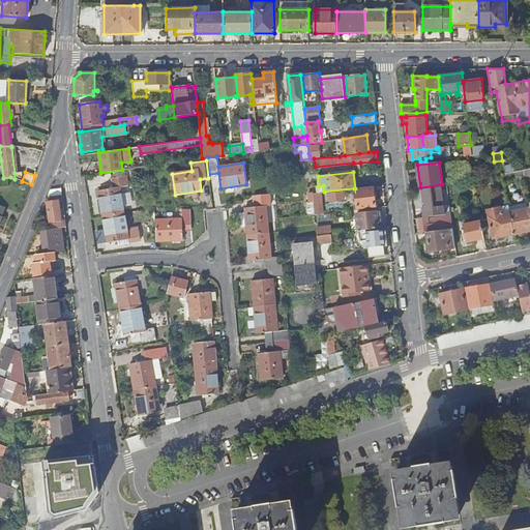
[(127,185),(125,175),(110,178),(112,187),(97,190),(108,242),(127,239),(128,242),(138,240),(135,228),(126,229),(118,187),(127,185)]
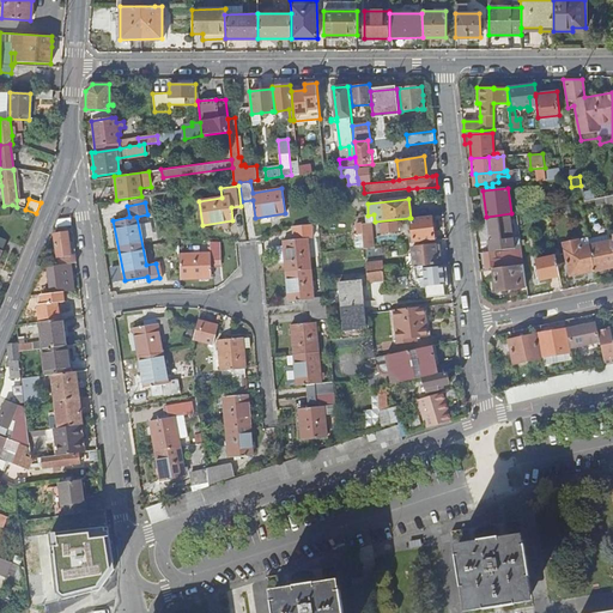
[(431,216),(411,218),(410,218),(413,242),(435,240),(431,216)]
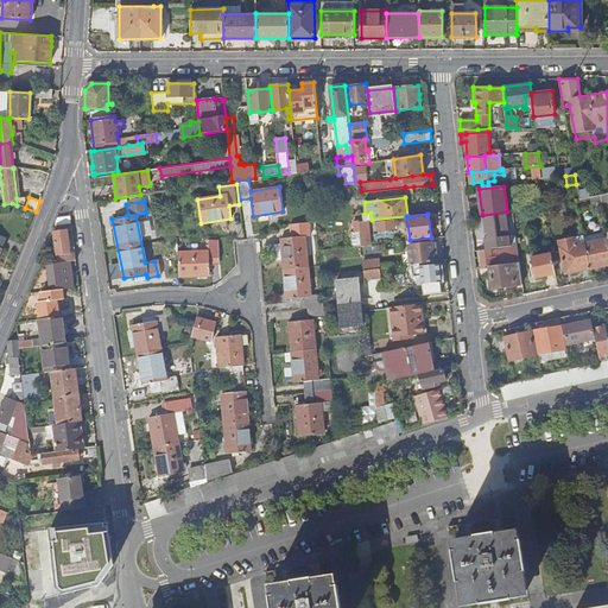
[(508,246),(505,215),(481,217),(482,228),(485,228),(485,234),(488,234),(488,239),(483,239),(485,248),(508,246)]
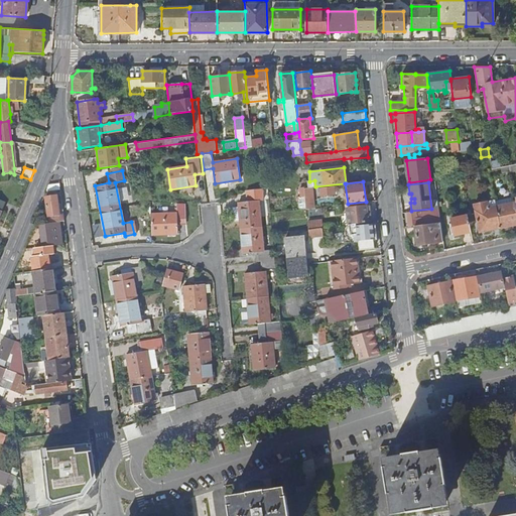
[(321,196),(335,194),(334,186),(320,187),(321,196)]
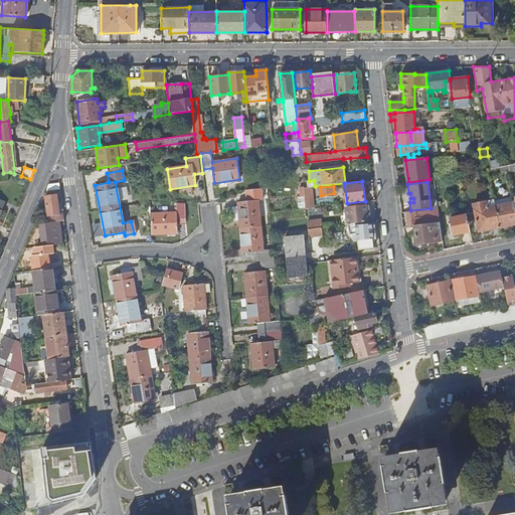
[(304,188),(305,199),(308,199),(308,197),(313,196),(312,187),(307,187),(304,188)]
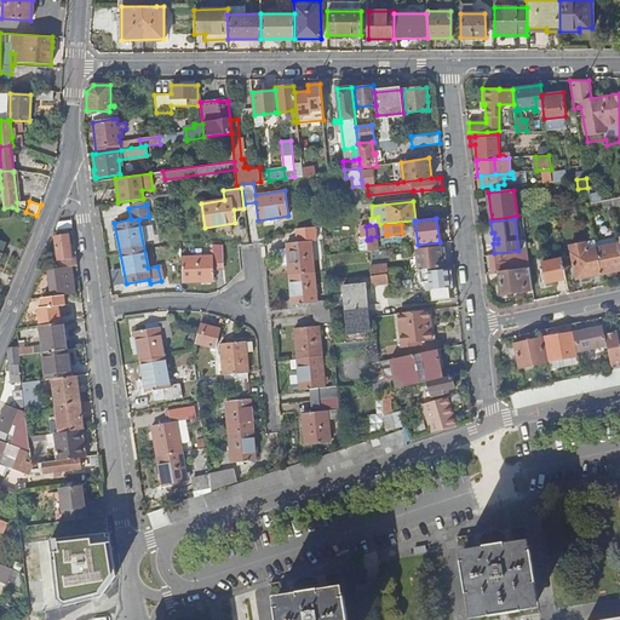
[(359,236),(360,252),(368,251),(367,241),(367,240),(366,227),(360,227),(361,235),(359,236)]
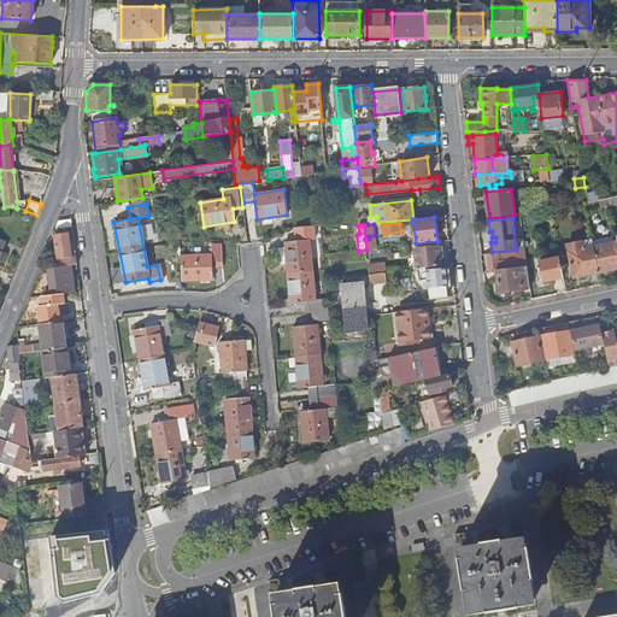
[(329,312),(328,300),(316,301),(310,240),(315,240),(313,227),(295,228),(297,241),(285,242),(291,303),(309,301),(310,313),(329,312)]
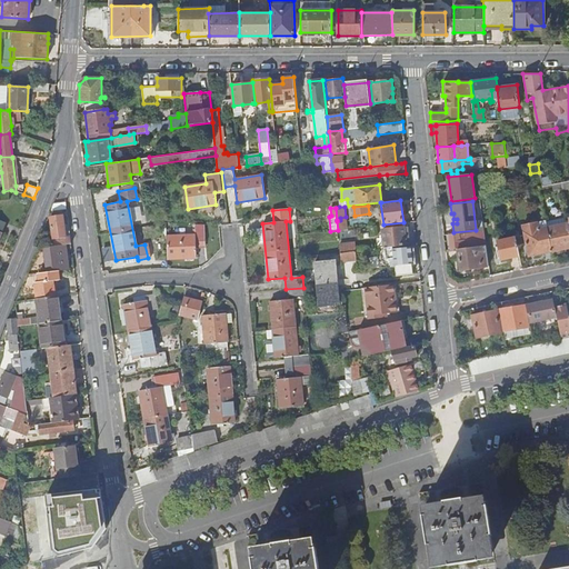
[(71,243),(70,237),(66,238),(62,216),(50,217),(53,239),(55,246),(66,245),(71,243)]
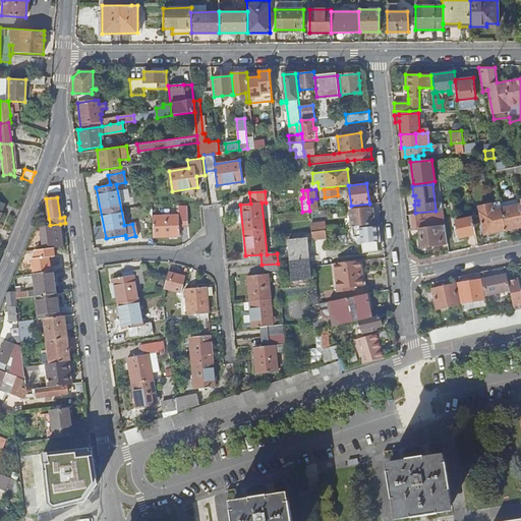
[(493,210),(491,205),(478,208),(479,215),(476,216),(476,217),(472,218),(473,224),(481,223),(483,231),(495,229),(496,233),(506,230),(501,209),(501,208),(493,210)]
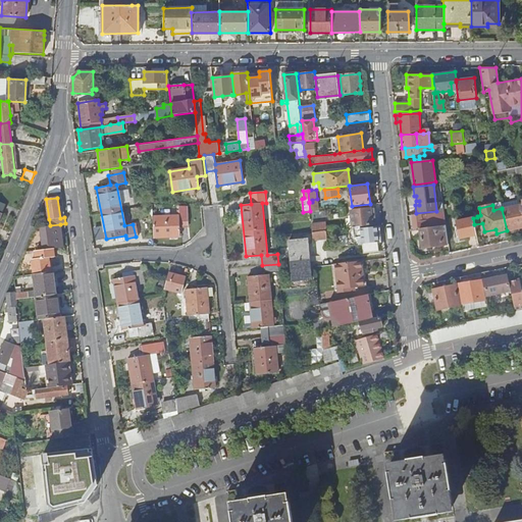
[(521,206),(521,205),(502,209),(507,230),(521,227),(521,206)]
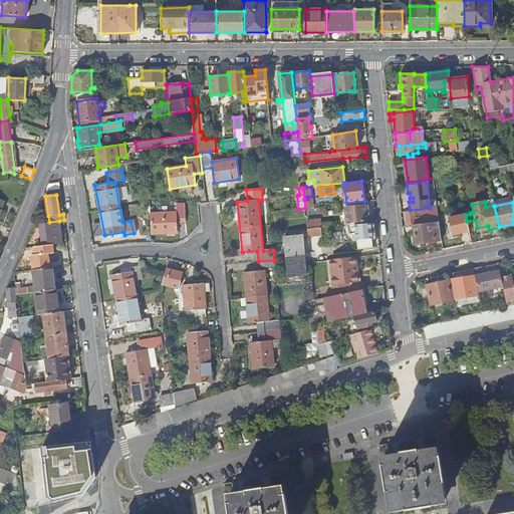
[(185,222),(185,203),(176,203),(176,212),(151,213),(152,234),(178,233),(177,222),(185,222)]
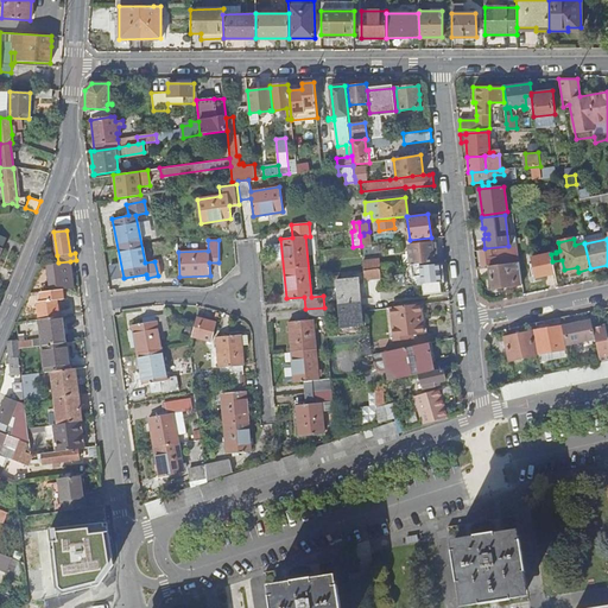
[(411,265),(434,263),(431,242),(409,246),(409,251),(411,265)]
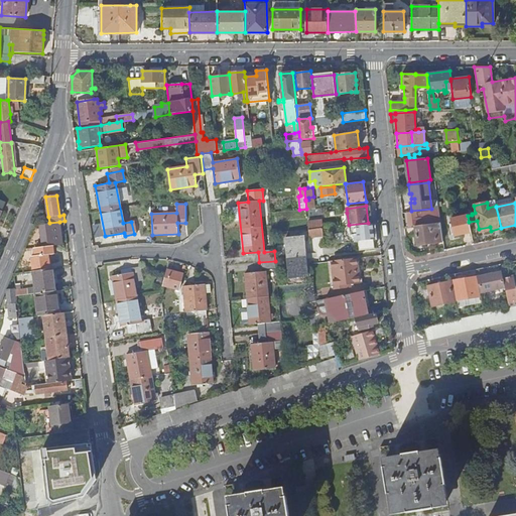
[(407,213),(409,227),(414,226),(417,226),(415,212),(407,213)]
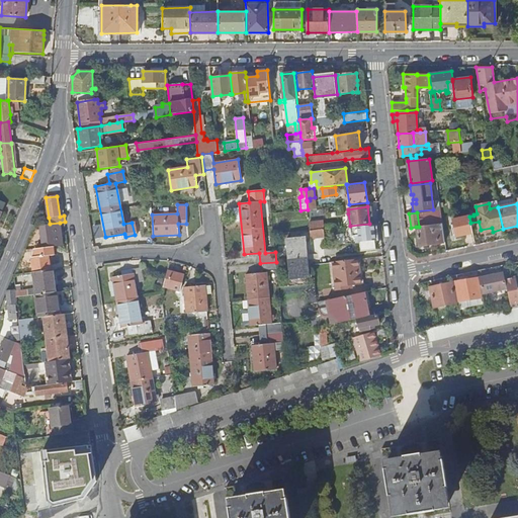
[(469,217),(468,217),(452,221),(456,237),(472,234),(470,223),(469,217)]
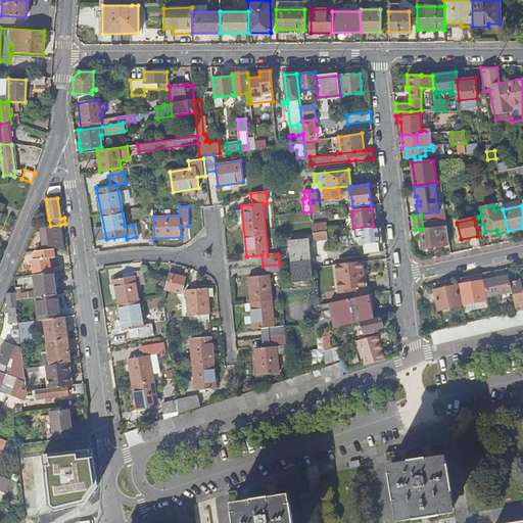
[(299,222),(300,234),(312,232),(311,225),(310,221),(299,222)]
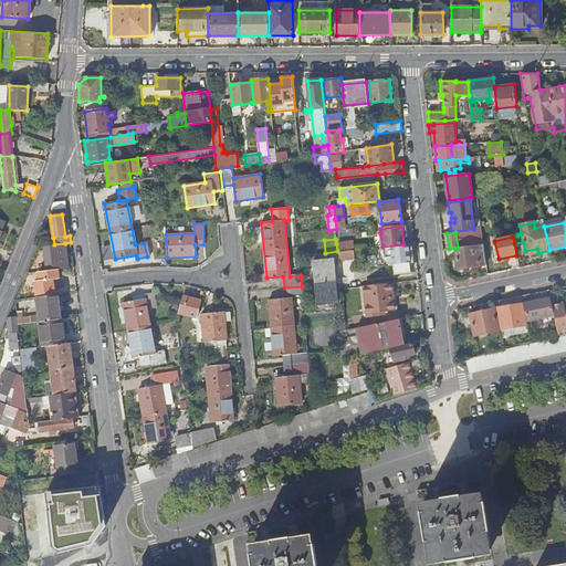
[(336,243),(337,251),(338,251),(353,250),(352,241),(336,243)]
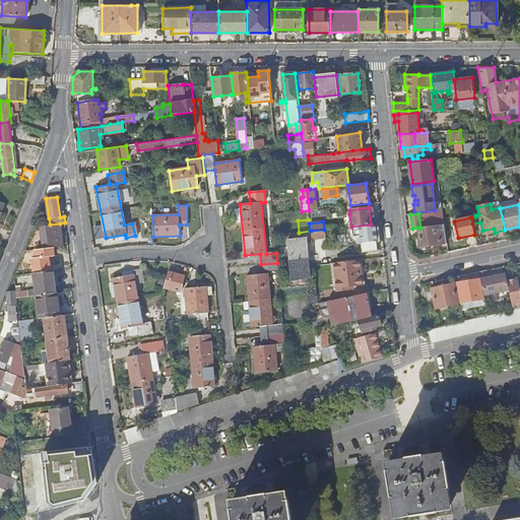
[(50,224),(40,226),(44,249),(53,248),(54,247),(54,246),(62,246),(60,223),(50,224)]
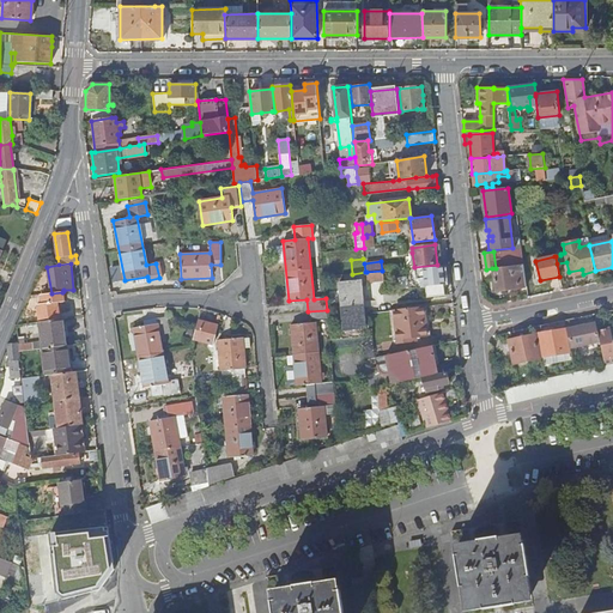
[(526,281),(523,265),(496,268),(492,268),(496,290),(526,286),(526,281)]
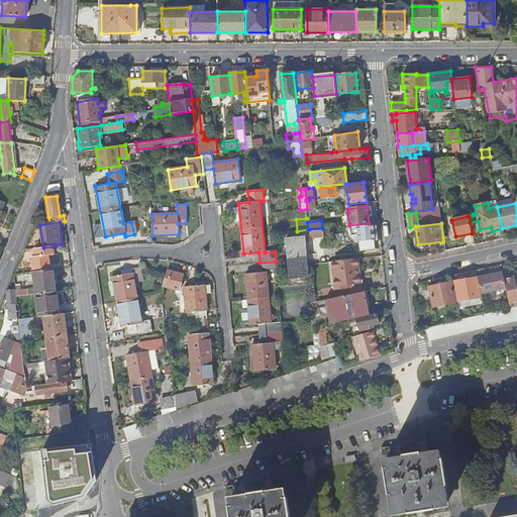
[(375,239),(373,224),(356,226),(357,234),(354,234),(355,241),(355,242),(358,241),(374,239),(375,239)]
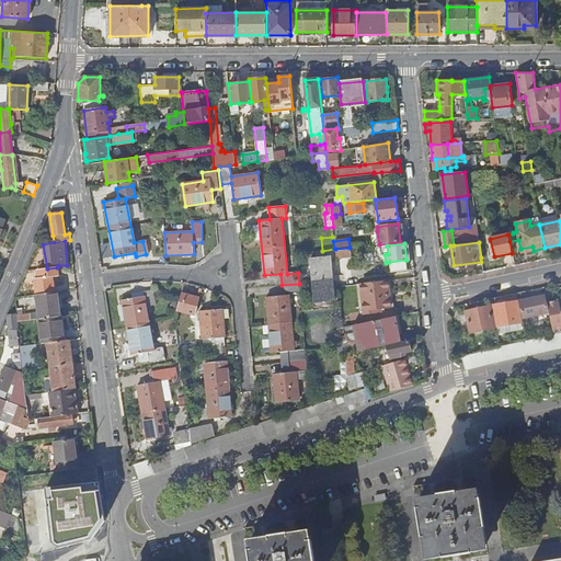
[(350,248),(335,249),(336,259),(352,256),(351,248),(350,248)]
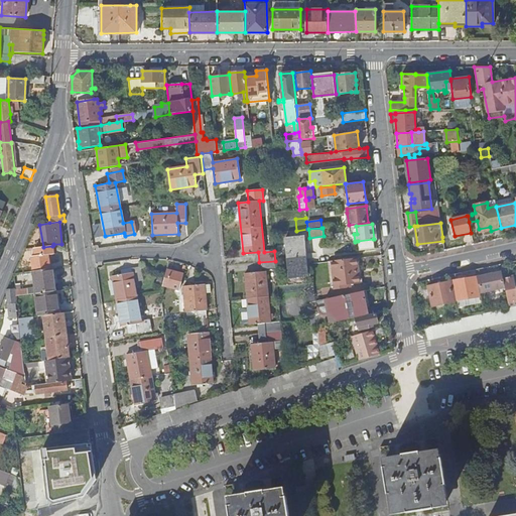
[(306,276),(303,236),(285,238),(289,278),(306,276)]
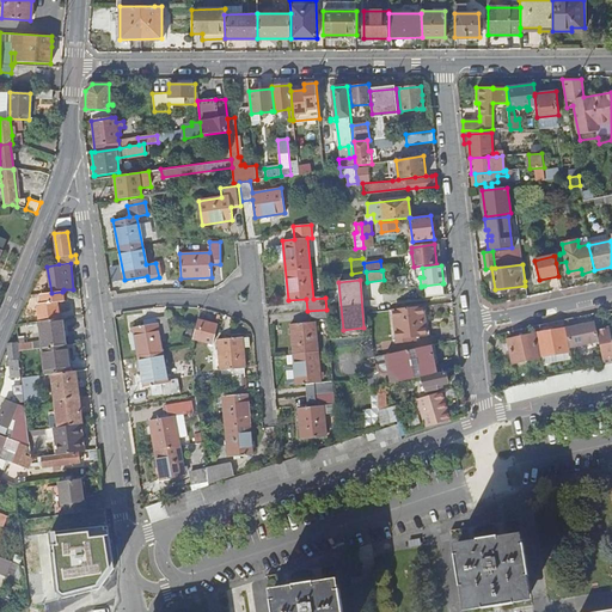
[(444,294),(442,283),(424,286),(426,297),(444,294)]
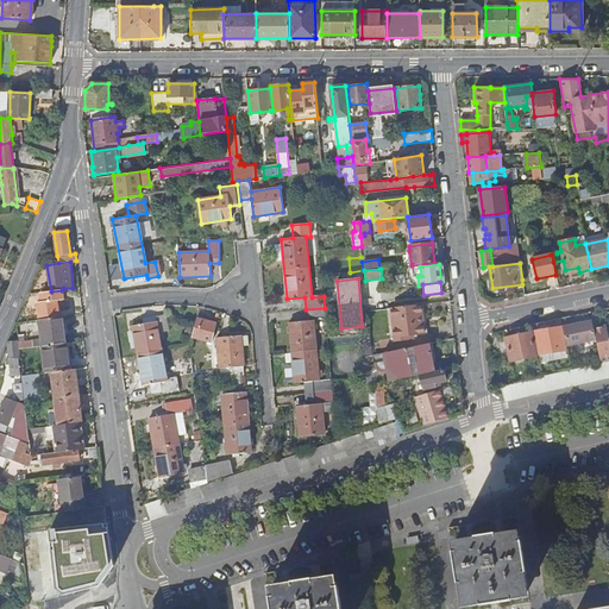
[(51,292),(41,293),(42,302),(37,302),(39,320),(58,316),(56,300),(63,300),(62,290),(51,292)]
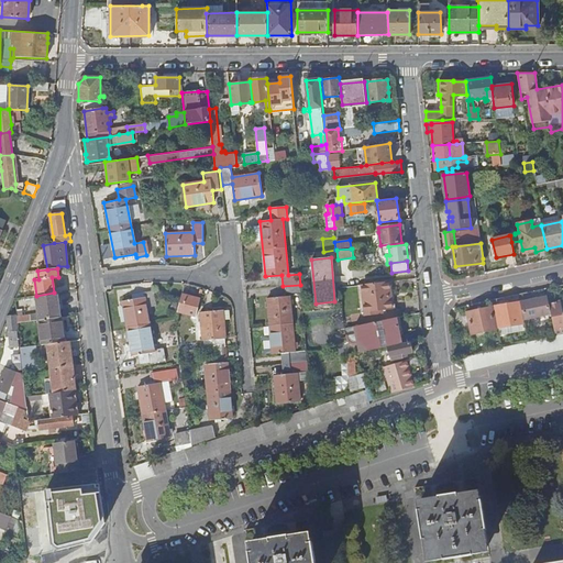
[(397,308),(395,280),(367,284),(372,315),(382,312),(382,309),(397,308)]
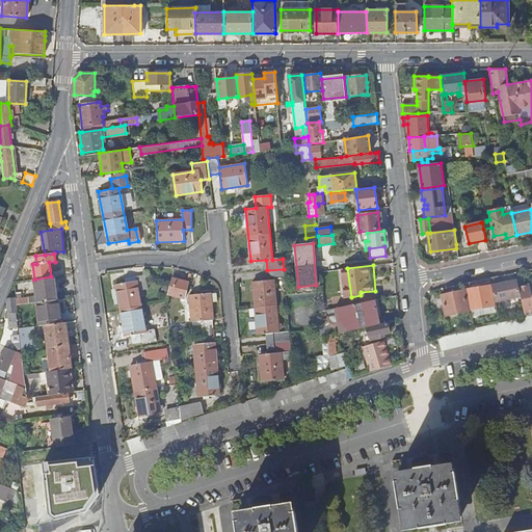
[(147,288),(144,275),(135,277),(136,281),(115,285),(125,337),(140,335),(141,343),(157,341),(155,329),(145,330),(138,290),(147,288)]
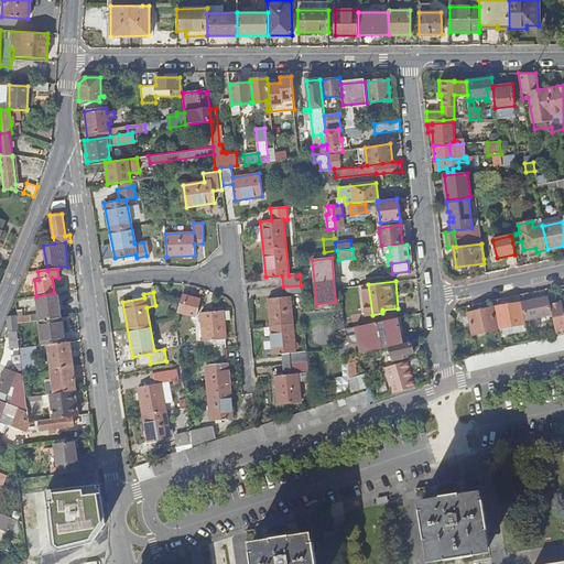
[(54,293),(36,296),(40,321),(61,318),(57,293),(54,293)]
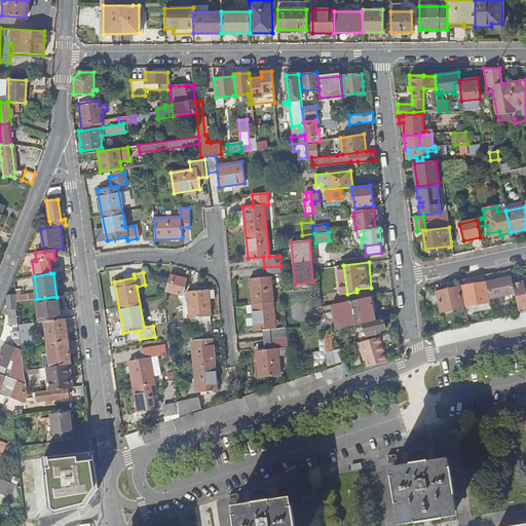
[(492,273),(484,274),(489,299),(515,294),(513,286),(512,278),(494,283),(492,273)]
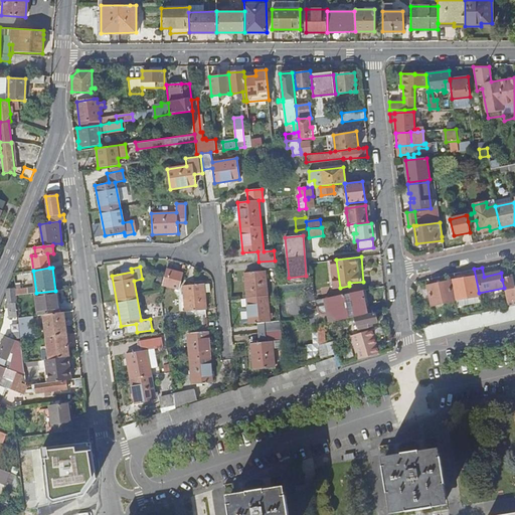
[(162,285),(179,289),(183,273),(166,269),(162,285)]
